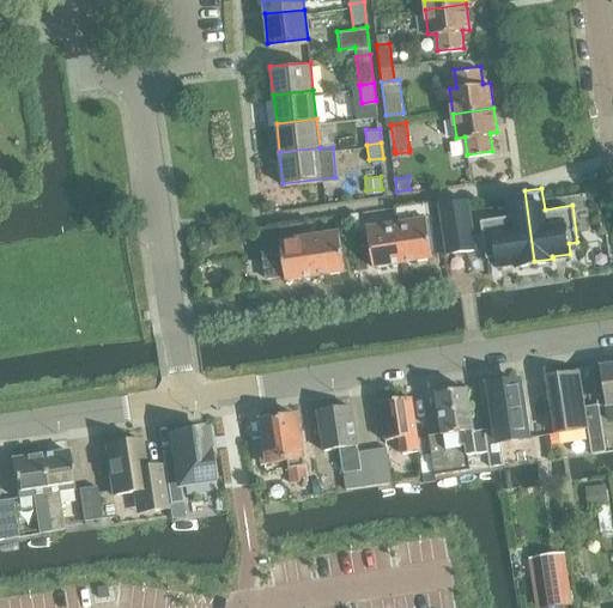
[(534,261),(525,190),(504,194),(508,214),(481,218),(486,256),(497,255),(498,265),(515,262),(515,263),(534,261)]
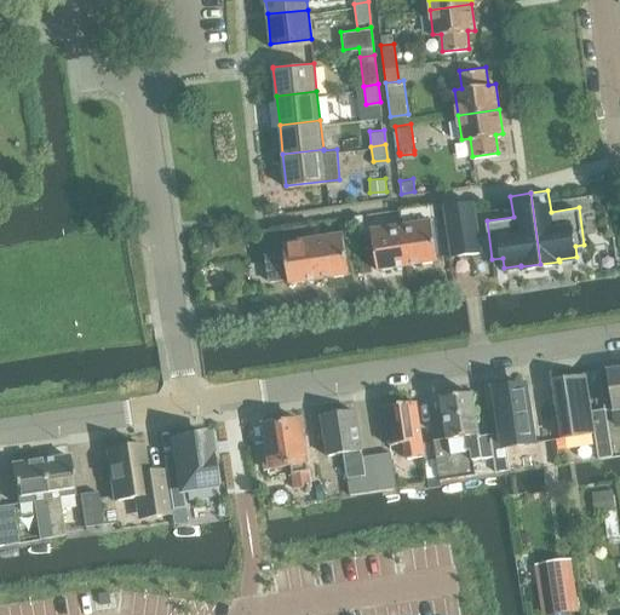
[(474,201),(472,201),(445,206),(452,254),(481,249),(474,201)]
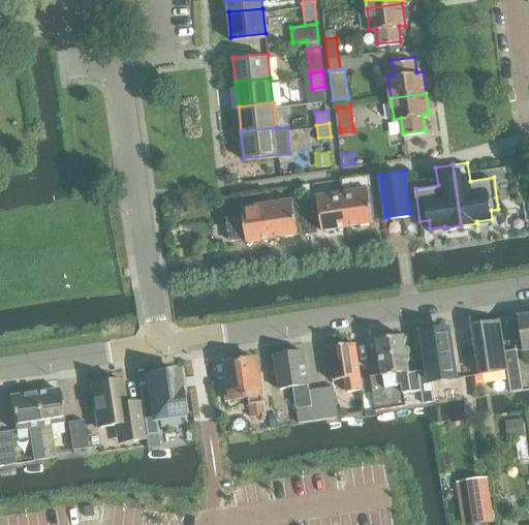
[(336,191),(316,194),(321,229),(347,225),(343,190),(341,177),(334,178),(336,191)]
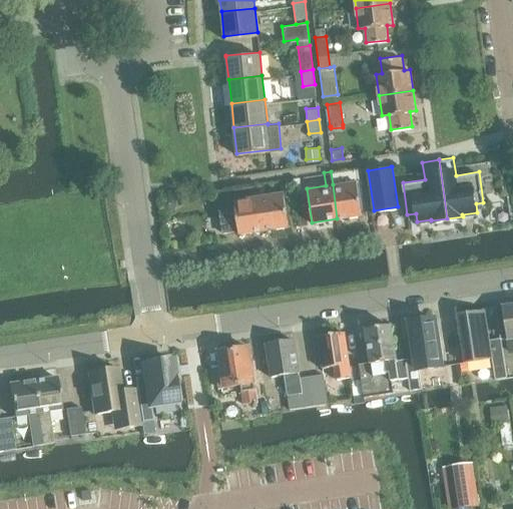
[(352,181),(333,184),(337,218),(352,216),(363,215),(362,214),(358,180),(352,181)]
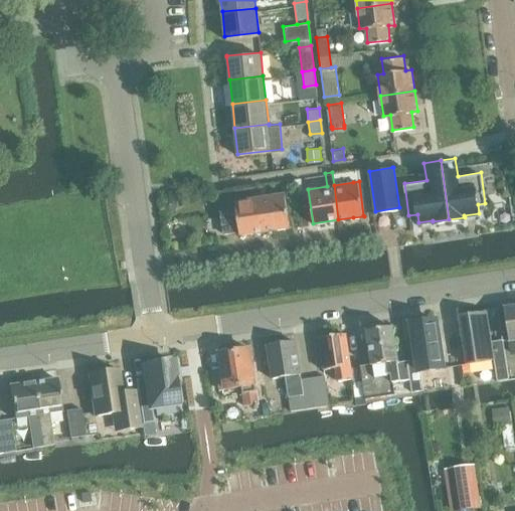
[(285,192),(260,196),(265,230),(290,226),(285,192)]
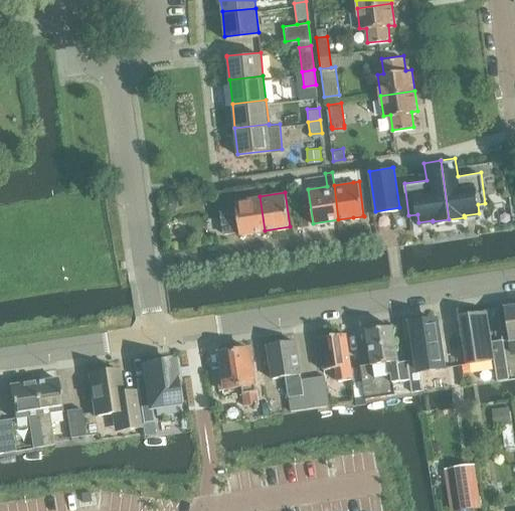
[(239,230),(239,233),(265,230),(260,196),(234,199),(236,208),(220,210),(223,232),(239,230)]
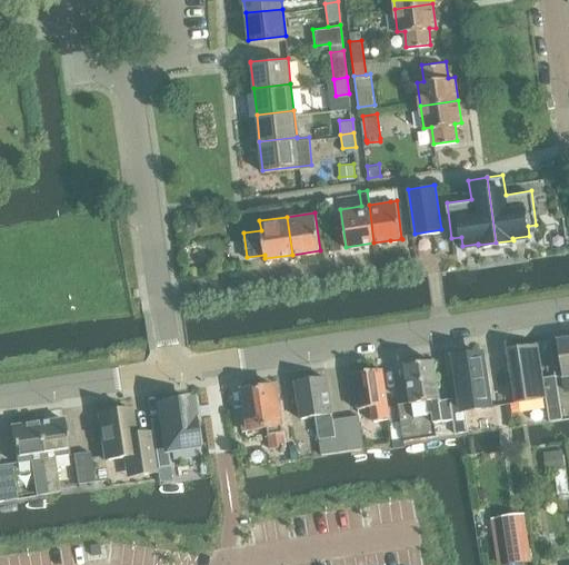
[(538,344),(508,348),(516,402),(546,397),(549,418),(561,416),(555,374),(543,375),(538,344)]
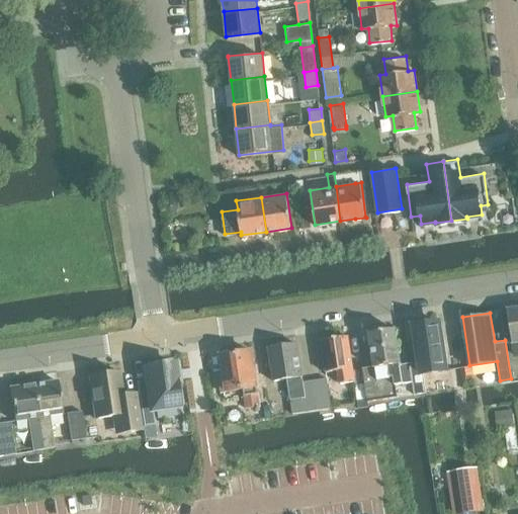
[(409,361),(408,361),(411,379),(413,392),(415,392),(425,390),(422,371),(445,367),(438,320),(414,324),(417,340),(413,341),(416,358),(420,357),(420,359),(411,360),(409,361)]
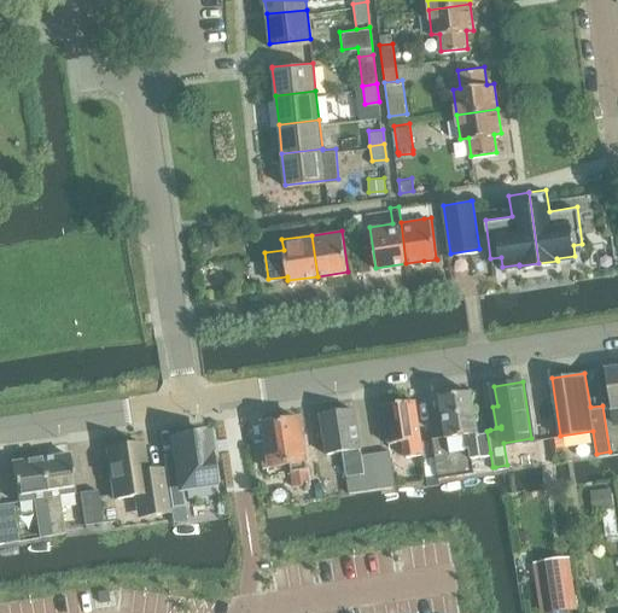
[(435,437),(431,437),(435,454),(437,472),(438,477),(441,476),(473,471),(471,455),(490,453),(487,431),(477,432),(471,391),(442,396),(448,435),(435,437)]
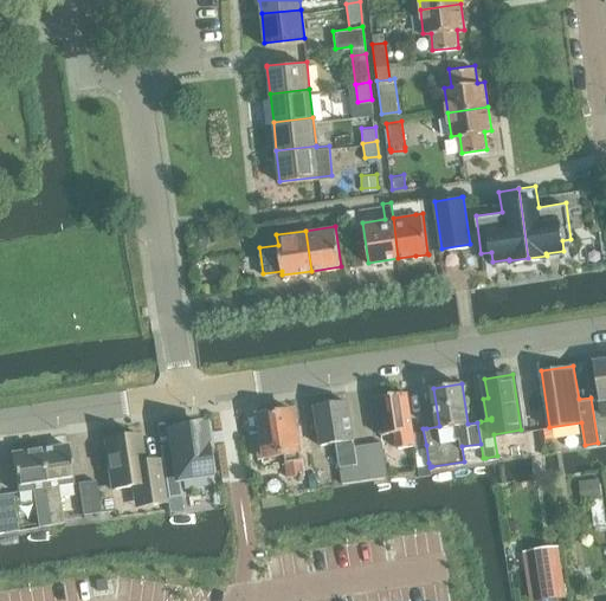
[(397,431),(399,445),(414,443),(413,430),(406,391),(375,395),(381,433),(397,431)]
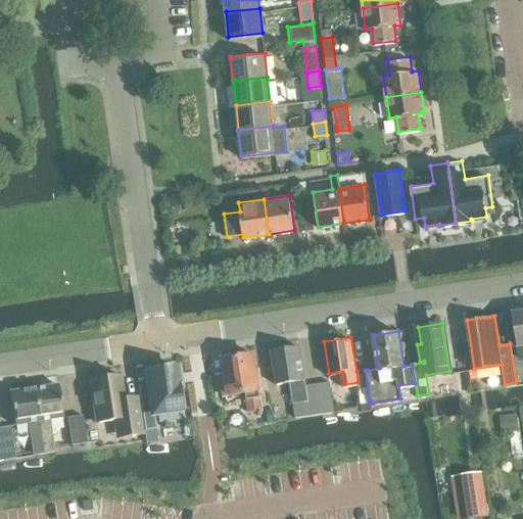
[(276,382),(290,380),(295,416),(322,412),(317,381),(305,383),(305,380),(304,380),(303,378),(305,378),(300,345),(271,349),(276,382)]
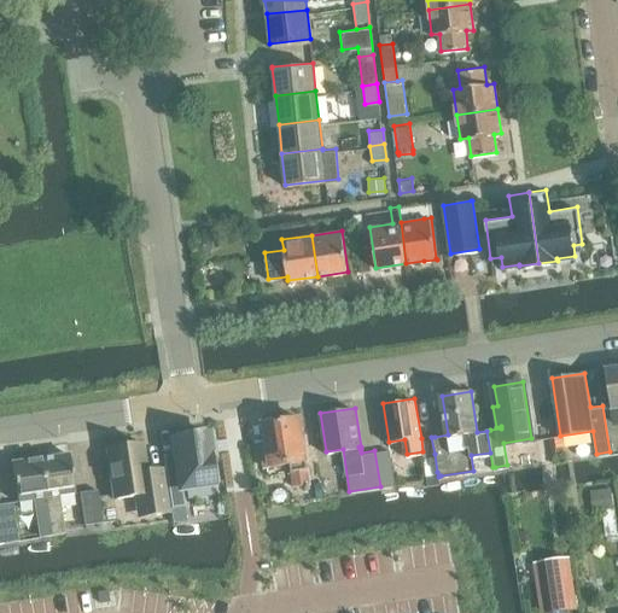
[(293,486),(310,484),(302,419),(266,424),(269,447),(262,448),(266,468),(291,465),(293,486)]
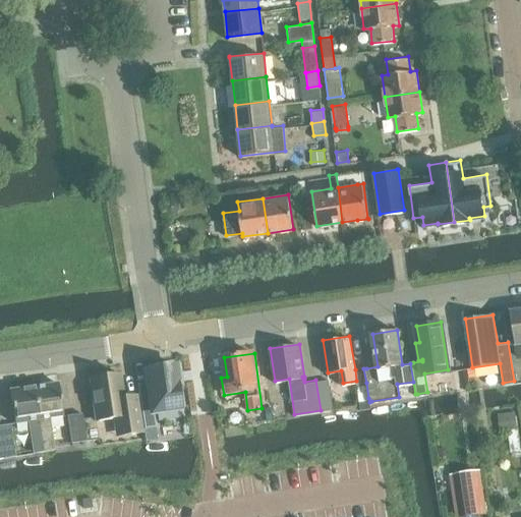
[(183,387),(179,388),(176,365),(147,369),(149,382),(138,384),(146,429),(157,427),(155,413),(186,408),(183,387)]
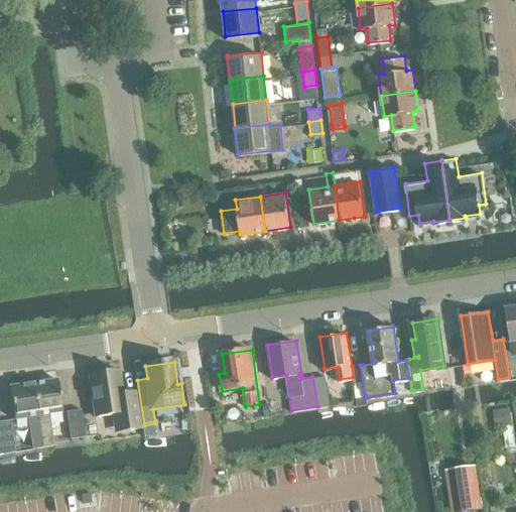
[(137,391),(123,393),(120,370),(90,375),(96,416),(114,414),(116,431),(142,427),(137,391)]
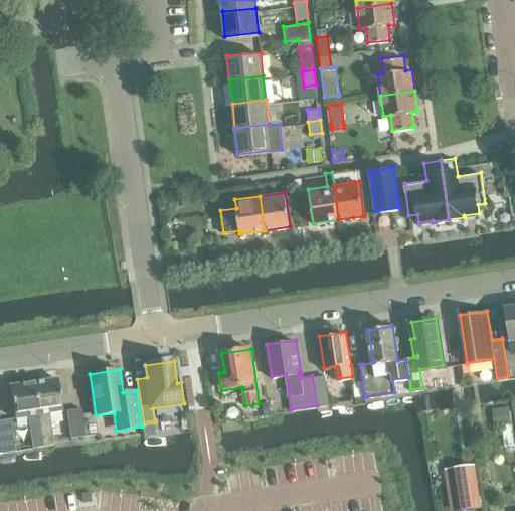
[(327,403),(325,385),(323,374),(312,375),(317,405),(327,403)]
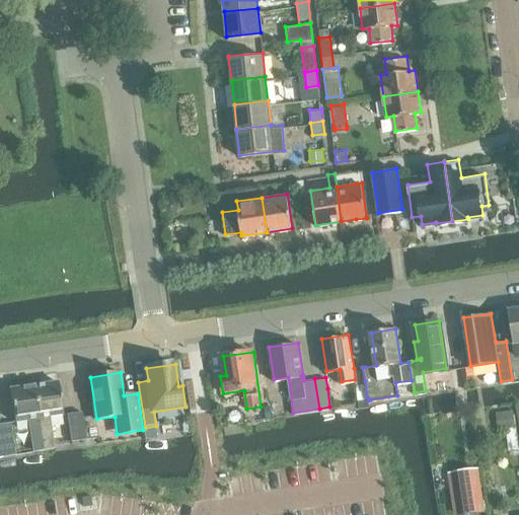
[(62,413),(56,381),(32,385),(43,447),(53,446),(49,416),(62,413)]
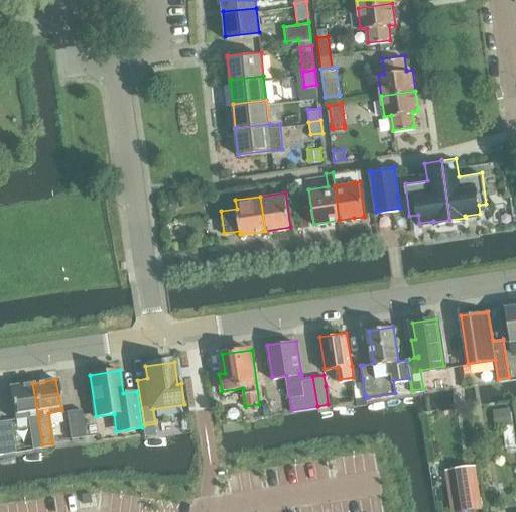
[(31,446),(42,444),(32,383),(9,387),(14,418),(27,416),(31,446)]
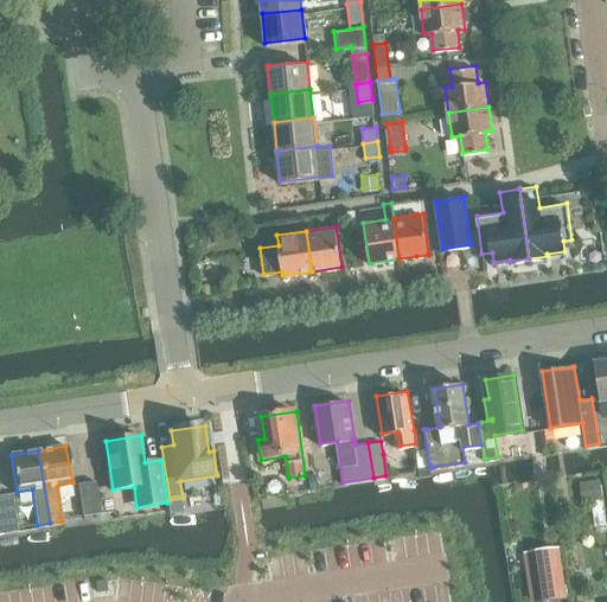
[(582,499),(592,498),(602,497),(599,476),(580,479),(582,499)]
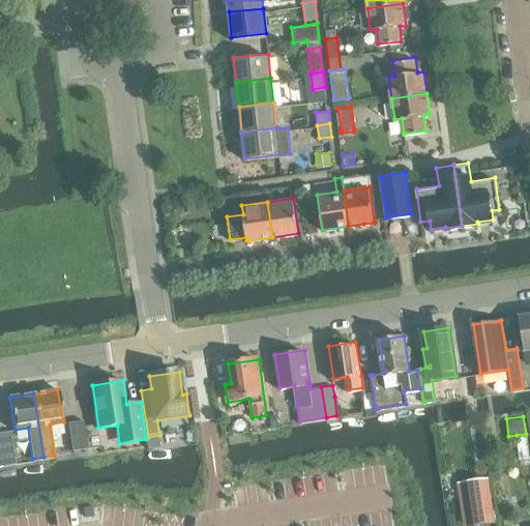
[(71,448),(87,446),(83,418),(67,420),(71,448)]
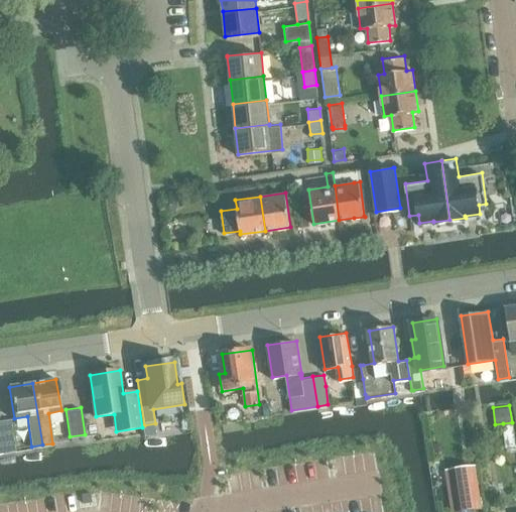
[(10,417),(0,418),(0,452),(15,450),(10,417)]
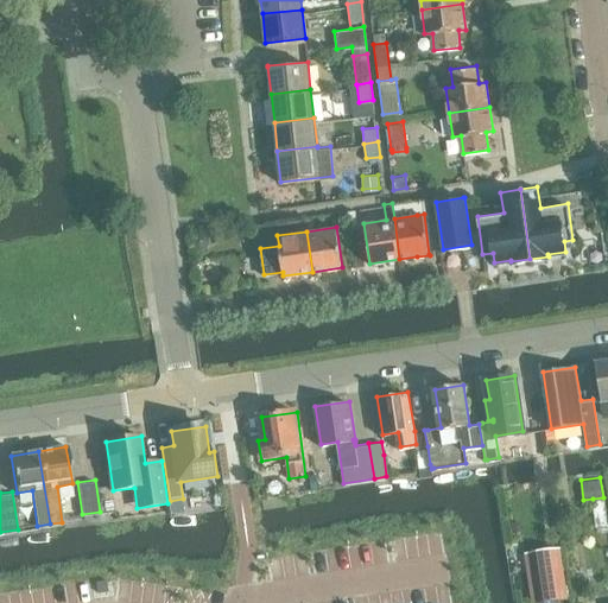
[(600,540),(607,539),(607,535),(603,497),(593,499),(600,540)]
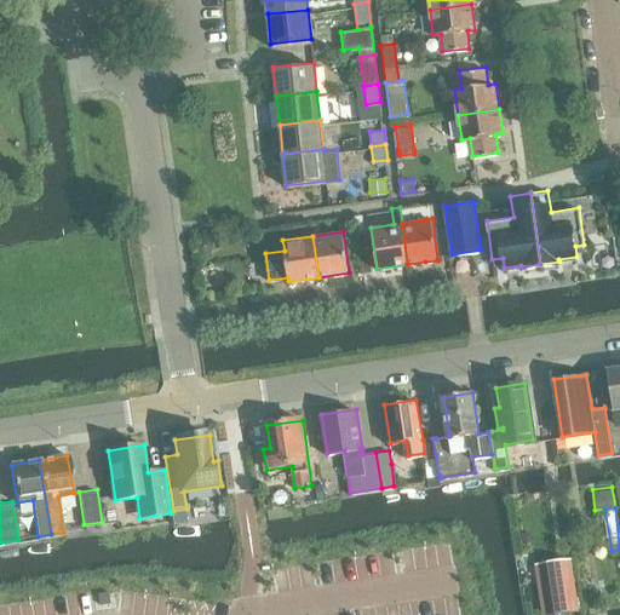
[(572,556),(534,562),(541,613),(579,607),(572,556)]
